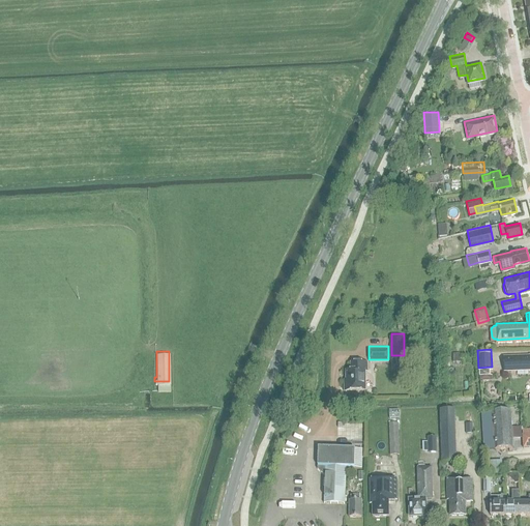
[(529,352),(503,354),(504,368),(529,367),(529,352)]
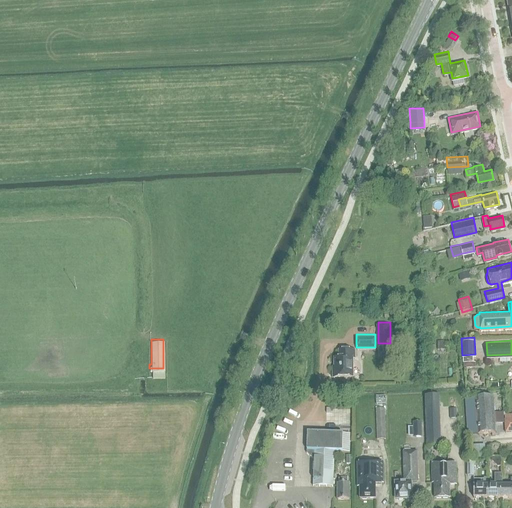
[(354,355),(354,347),(338,347),(338,354),(334,354),(334,364),(332,364),(332,374),(353,374),(352,355),(354,355)]
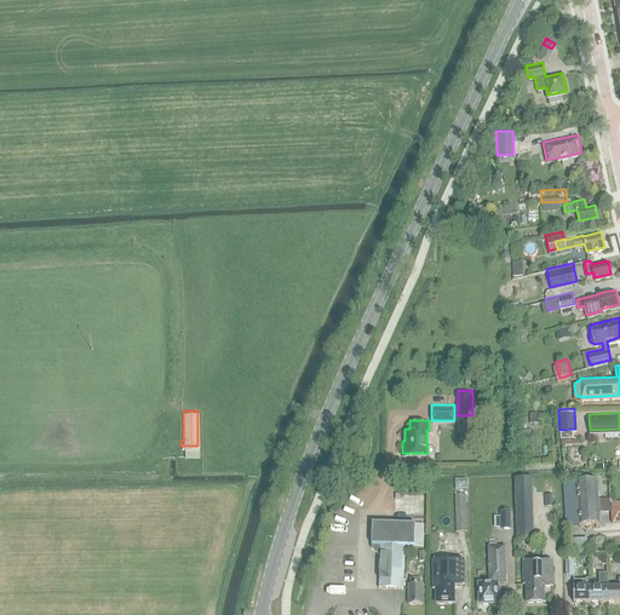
[(533,536),(530,475),(515,475),(517,536),(533,536)]
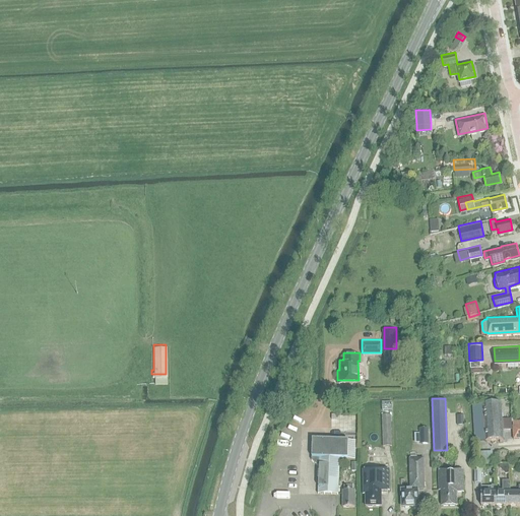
[(502,436),(500,400),(482,401),(484,437),(502,436)]
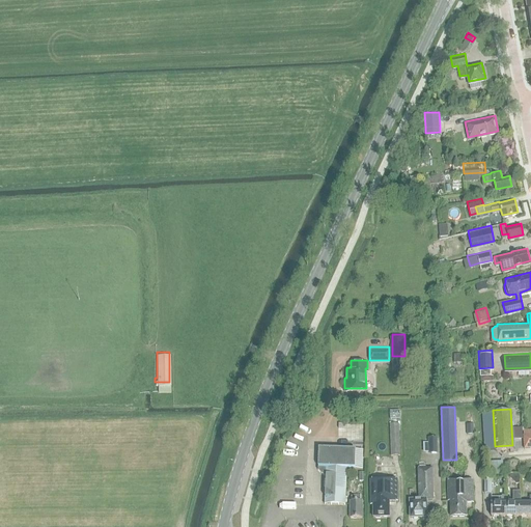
[(481,411),(483,447),(494,447),(492,410),(481,411)]
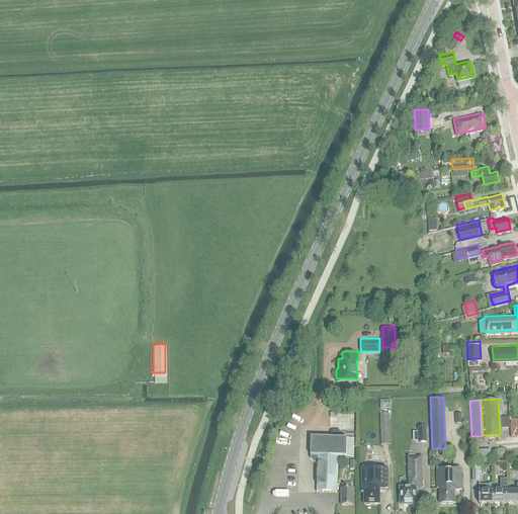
[(389,410),(379,410),(380,441),(390,441),(389,410)]
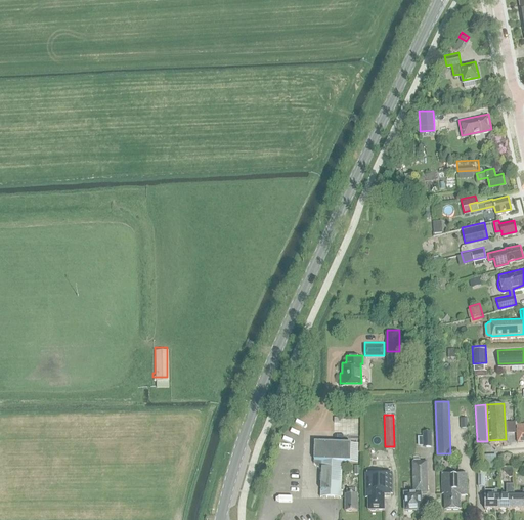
[(523,421),(515,422),(516,428),(517,439),(523,438),(523,421)]
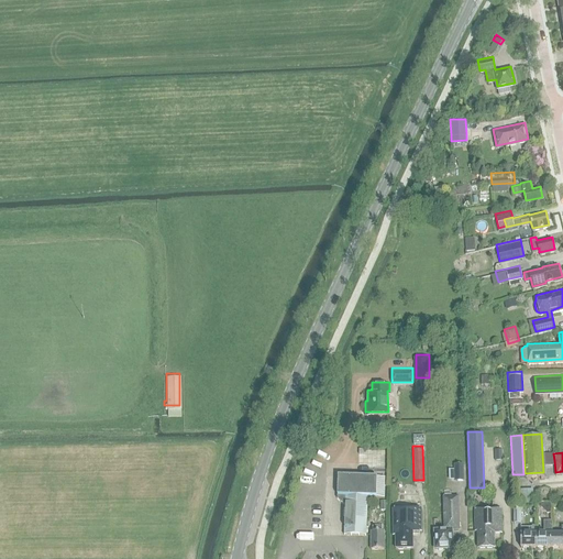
[(463,461),(453,461),(454,478),(463,478),(463,461)]
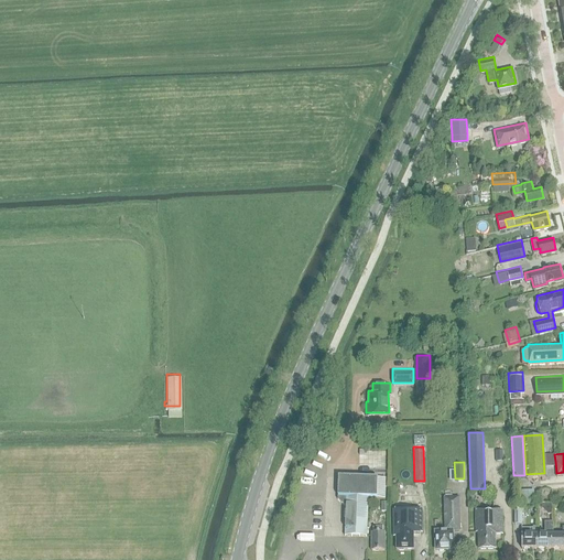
[(377,474),(337,473),(337,496),(344,502),(345,502),(344,532),(366,532),(367,494),(376,495),(377,474)]
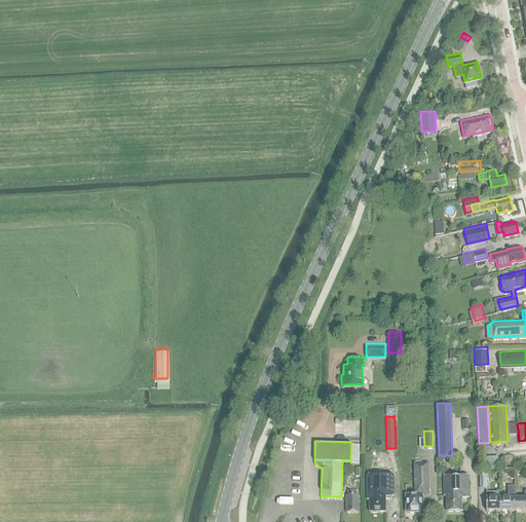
[(499,464),(499,452),(488,453),(488,464),(499,464)]
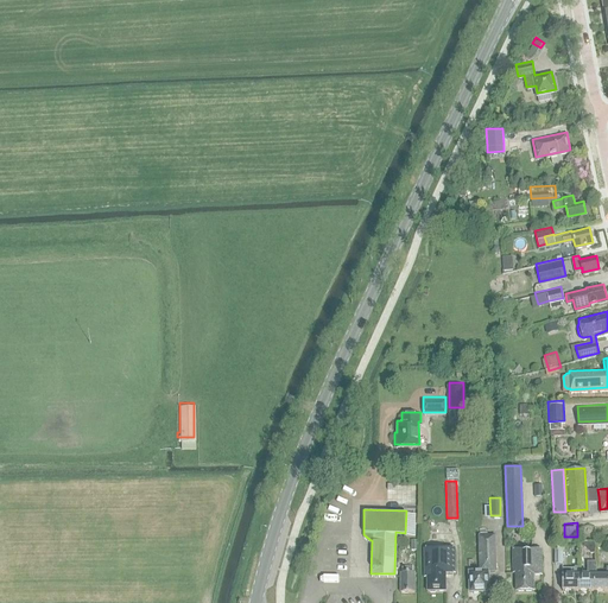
[(495,567),(494,532),(477,533),(480,569),(468,569),(469,589),(472,589),(474,589),(477,589),(479,588),(488,588),(488,569),(495,567)]
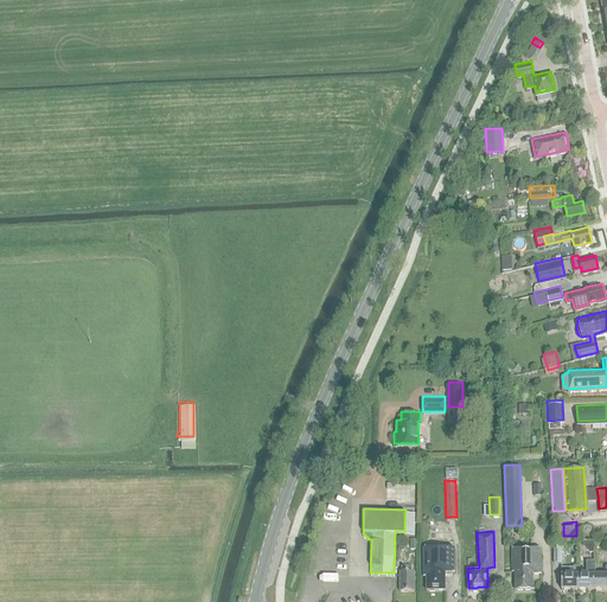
[(593,549),(593,537),(582,538),(582,542),(589,549),(593,549)]
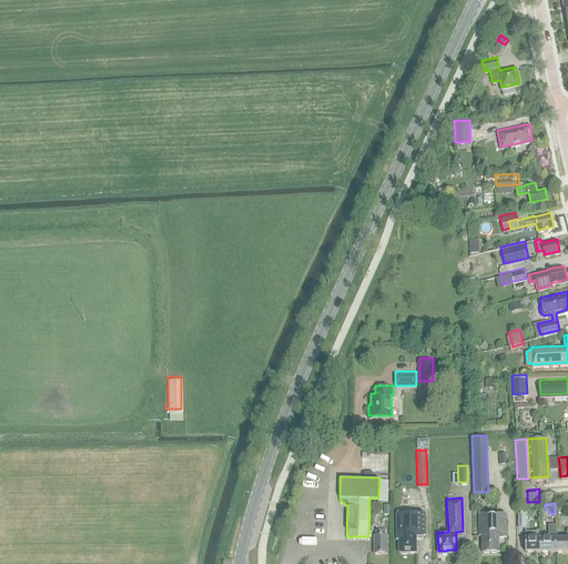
[(424,533),(424,510),(396,511),(396,536),(398,536),(398,550),(401,550),(402,551),(406,551),(407,550),(416,550),(415,533),(424,533)]
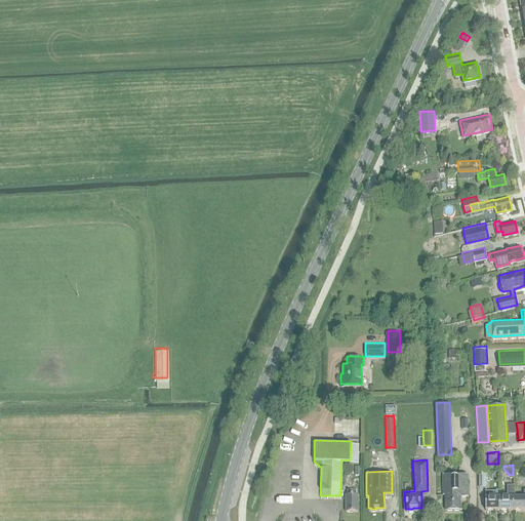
[(468,493),(467,471),(442,472),(442,492),(445,492),(445,508),(460,508),(460,493),(468,493)]
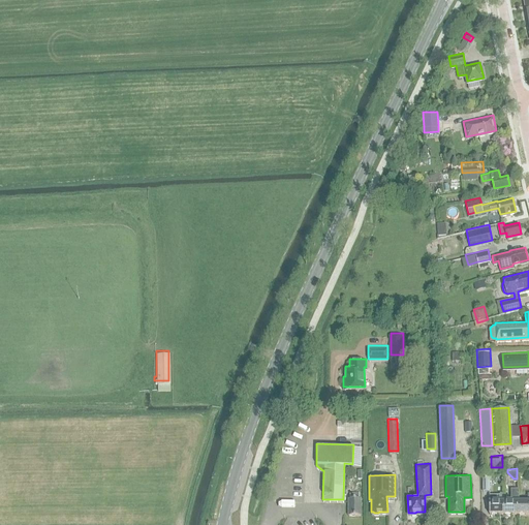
[(510,499),(504,499),(502,499),(502,512),(517,512),(517,499),(519,499),(518,491),(517,491),(517,487),(510,487),(510,499)]
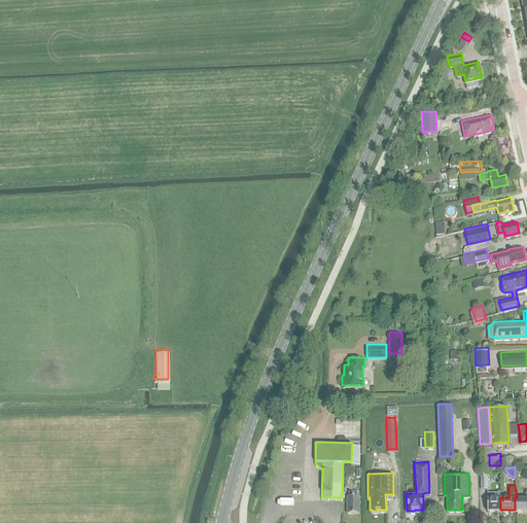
[(357,494),(357,488),(348,488),(348,494),(346,494),(346,511),(359,511),(359,494),(357,494)]
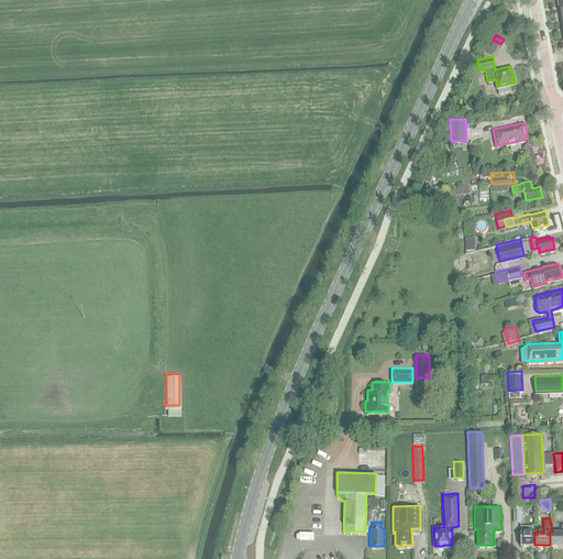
[(550,532),(550,545),(562,544),(562,522),(561,523),(561,532),(552,532),(550,532)]
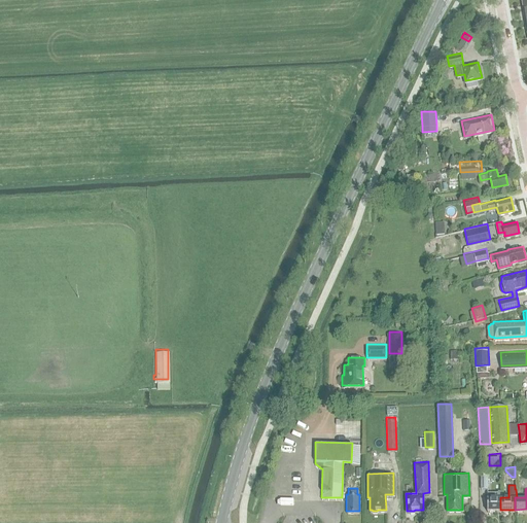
[(487,510),(500,510),(500,497),(502,497),(502,489),(497,489),(497,490),(487,490),(487,497),(487,510)]
